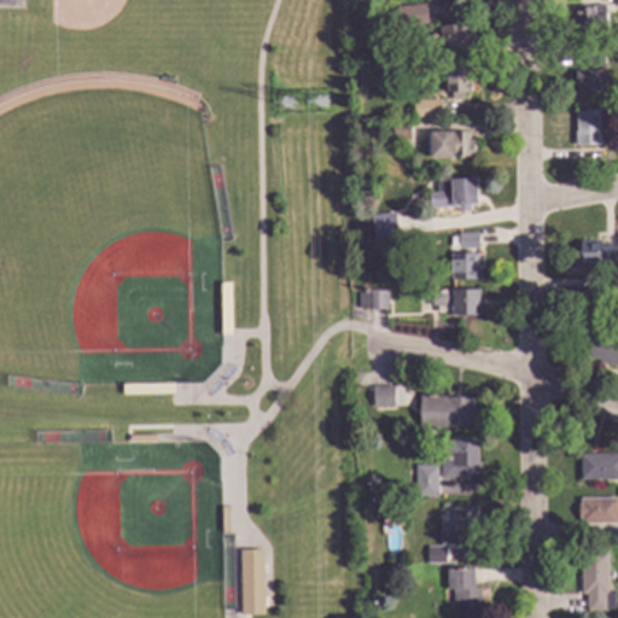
[(426,24),(397,28),(395,6),(424,4),(426,24)]
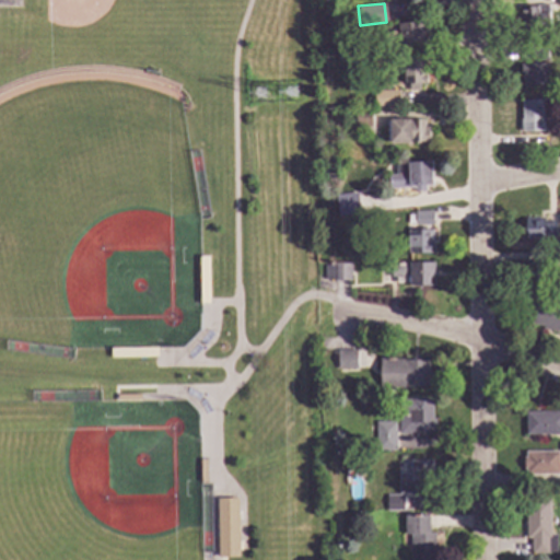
[(549,26),(523,30),(522,21),(520,22),(518,9),(547,4),(549,26)]
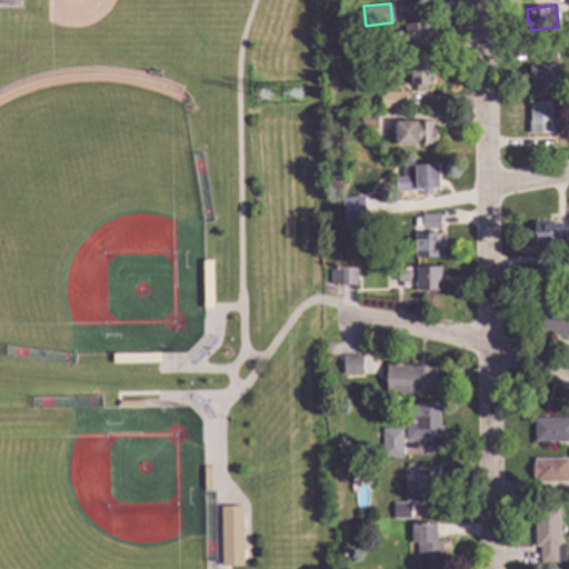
[(429,29),(431,28),(432,35),(430,35),(431,41),(406,46),(402,26),(428,21),(429,29)]
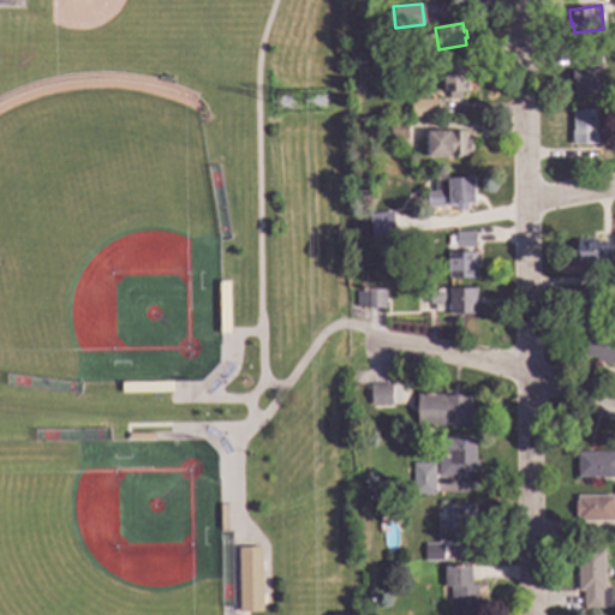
[(365,42),(344,43),(344,35),(364,34),(365,42)]
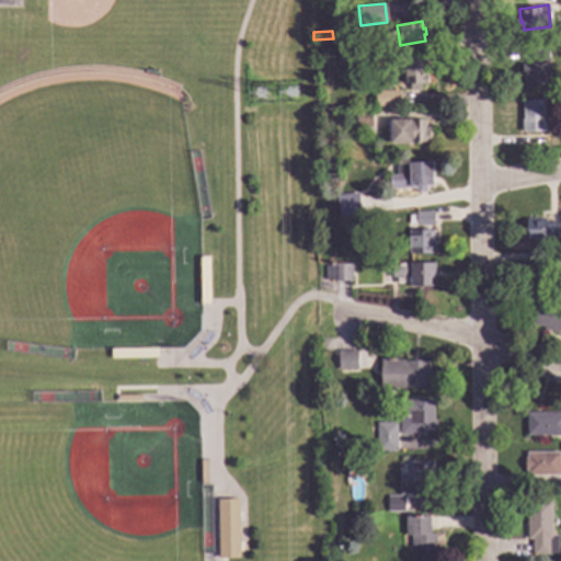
[(547,60),(537,60),(537,65),(544,65),(544,67),(546,67),(546,72),(544,72),(544,87),(524,87),(523,79),(522,79),(521,65),(533,64),(531,47),(547,47),(547,60)]
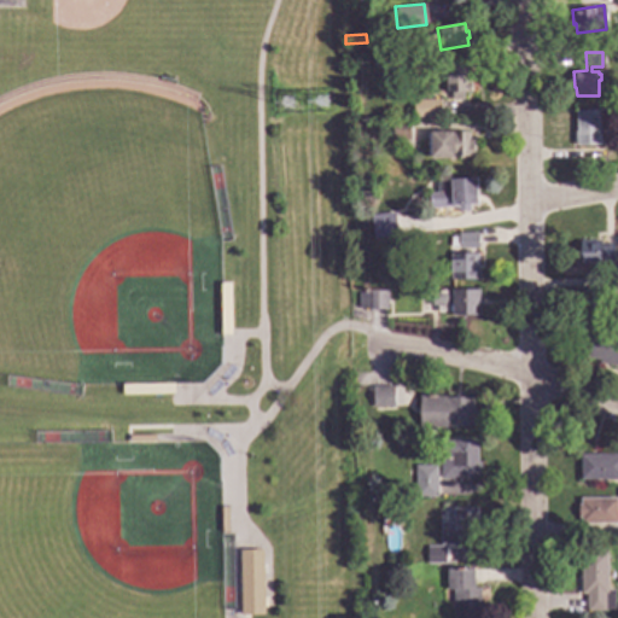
[(466,83),(470,83),(470,92),(462,93),(462,99),(452,99),(450,92),(445,92),(445,91),(443,89),(443,85),(445,85),(444,65),(466,64),(466,83)]
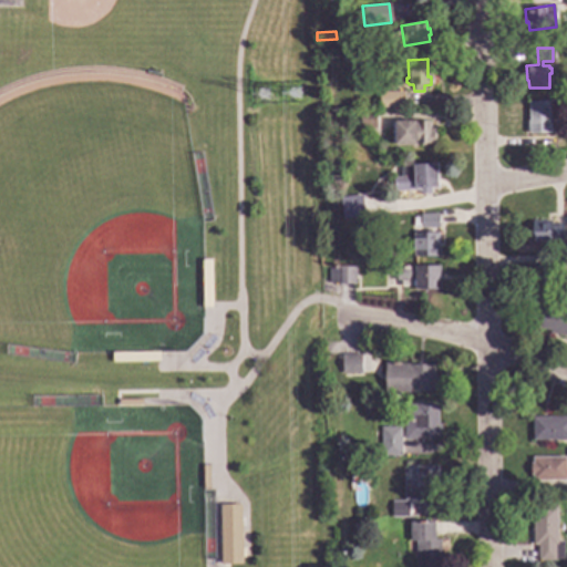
[(403,109),(379,109),(378,92),(403,92),(403,109)]
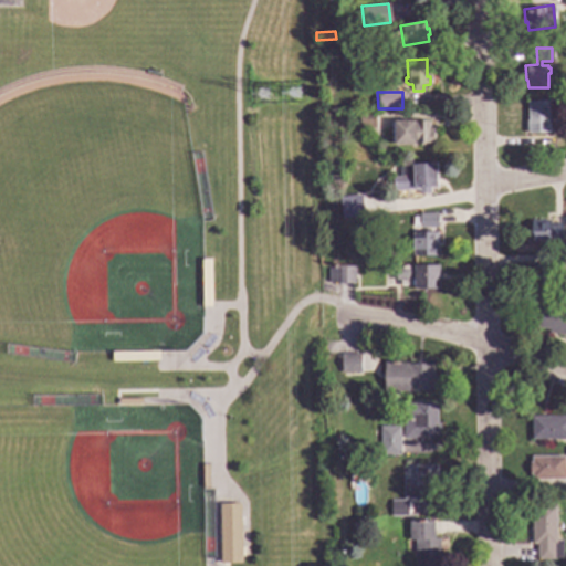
[(548,134),(526,135),(525,121),(527,121),(526,102),(546,102),(548,134)]
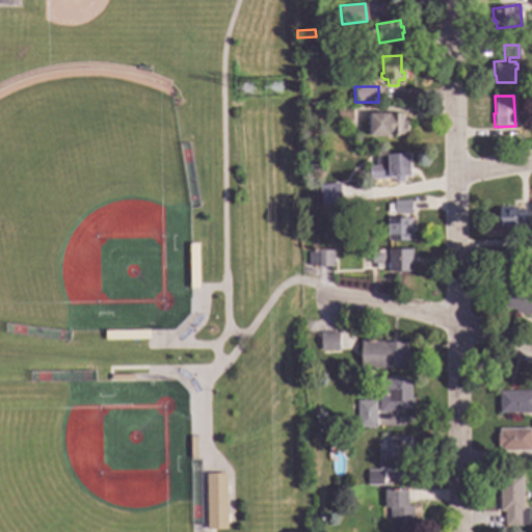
[(351,106),(351,121),(337,121),(337,106),(351,106)]
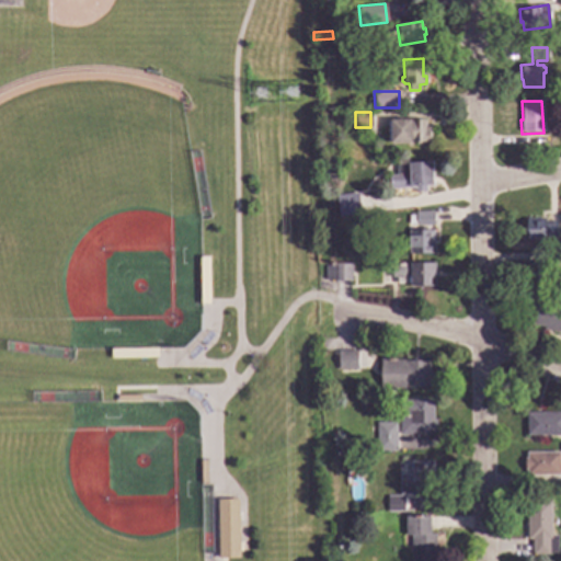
[(340,123),(330,126),(327,117),(336,114),(340,123)]
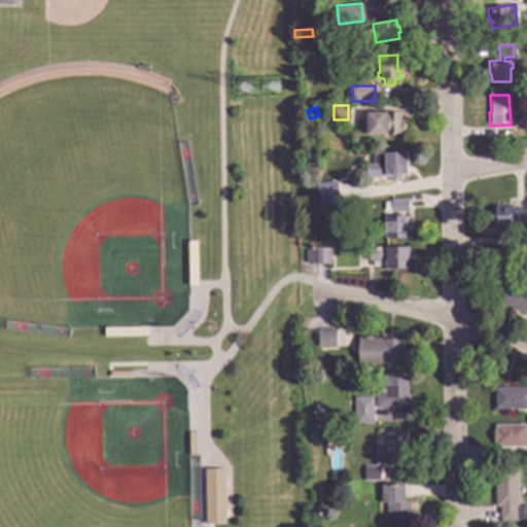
[(398,119),(402,120),(402,133),(398,133),(398,134),(364,134),(364,114),(366,114),(366,113),(398,113),(398,119)]
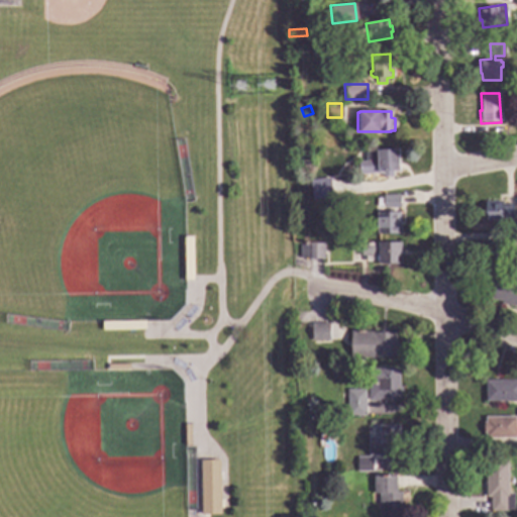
[(398,172),(391,172),(391,178),(382,178),(382,174),(358,175),(358,163),(365,163),(365,151),(398,150),(398,172)]
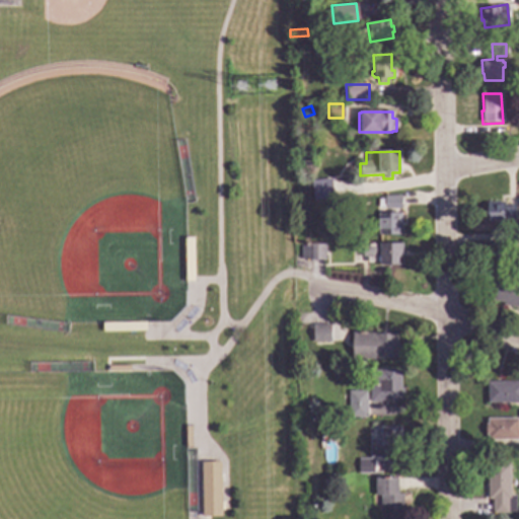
[(332,199),(313,202),(310,181),(330,179),(332,199)]
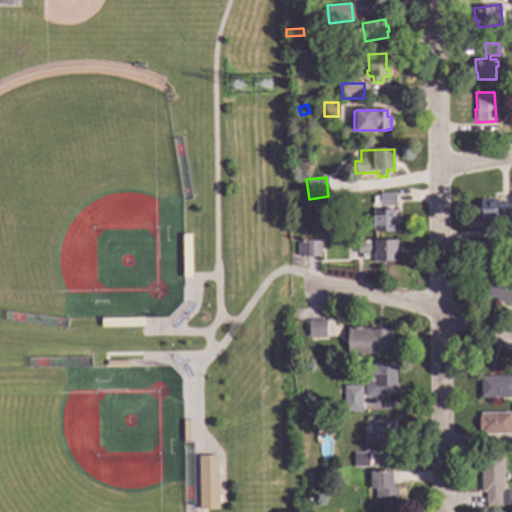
[(395,194),(395,206),(378,206),(378,203),(372,203),(372,197),(378,197),(378,193),(395,194)]
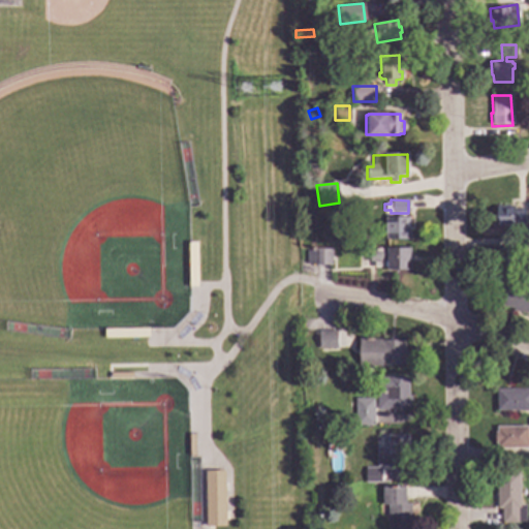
[(514,210),(524,210),(525,225),(496,226),(495,209),(508,208),(508,207),(514,207),(514,210)]
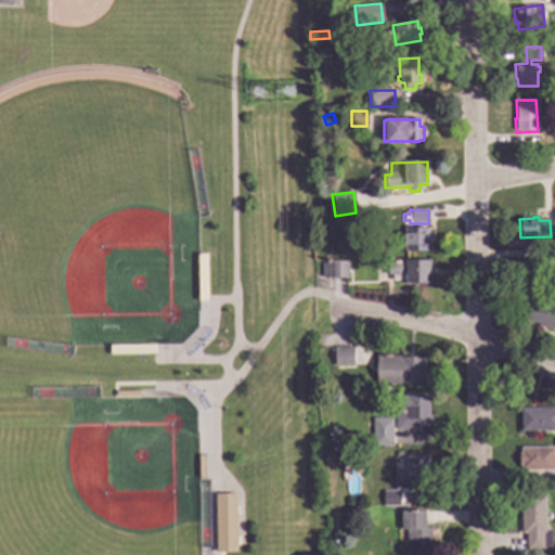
[(421,229),(428,229),(428,252),(403,252),(403,228),(416,228),(416,226),(421,226),(421,229)]
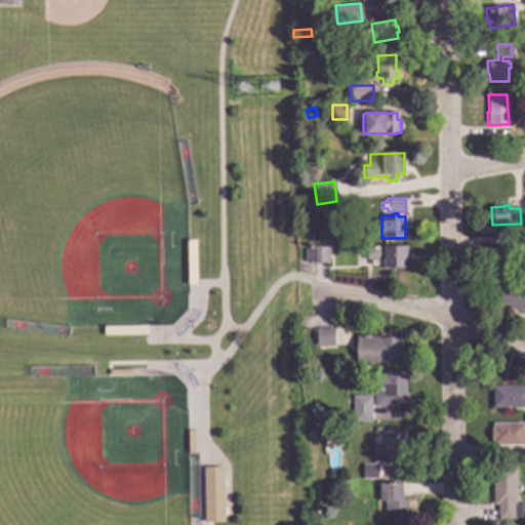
[(406,255),(409,255),(409,260),(406,260),(406,269),(384,269),(384,259),(366,260),(366,258),(361,259),(360,248),(366,248),(366,246),(406,246),(406,255)]
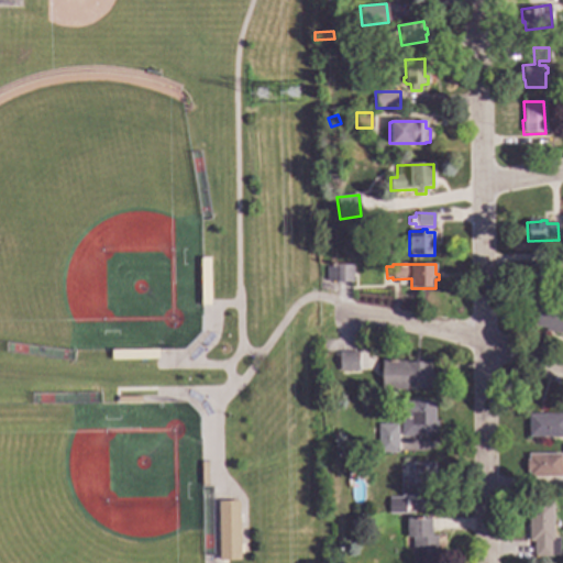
[(548,273),(558,273),(558,287),(528,287),(528,278),(526,278),(526,268),(528,268),(528,264),(548,264),(548,273)]
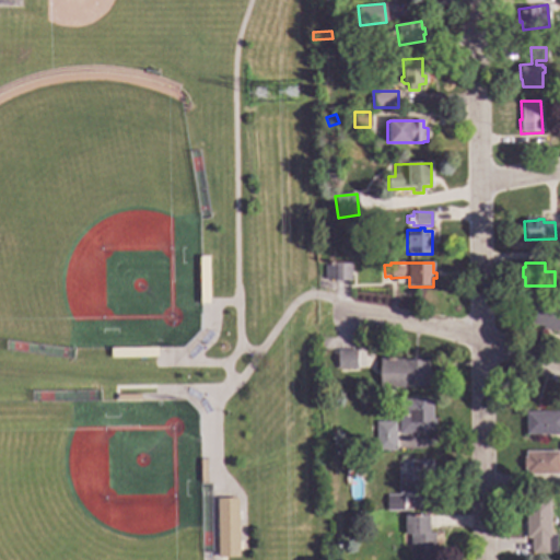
[(331,281),(330,281),(330,279),(330,266),(330,265),(350,265),(350,281),(331,281)]
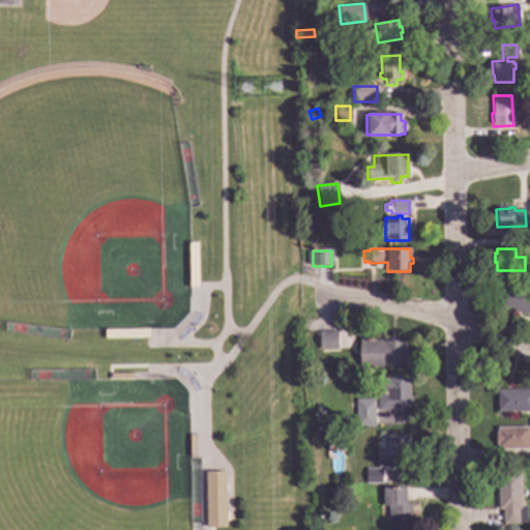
[(529,287),(529,315),(512,312),(513,310),(496,306),(501,282),(529,287)]
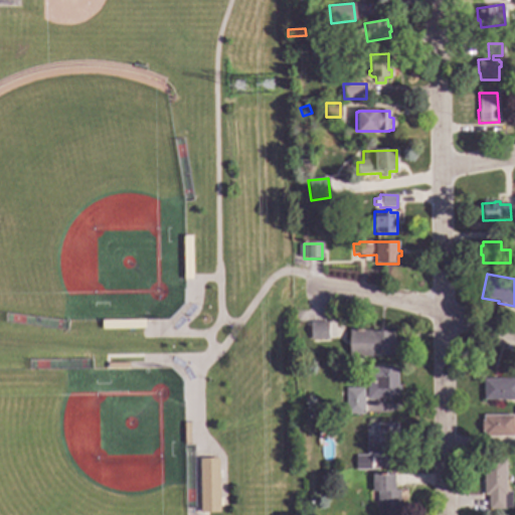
[(333,323),(333,338),(327,338),(327,339),(310,339),(310,323),(333,323)]
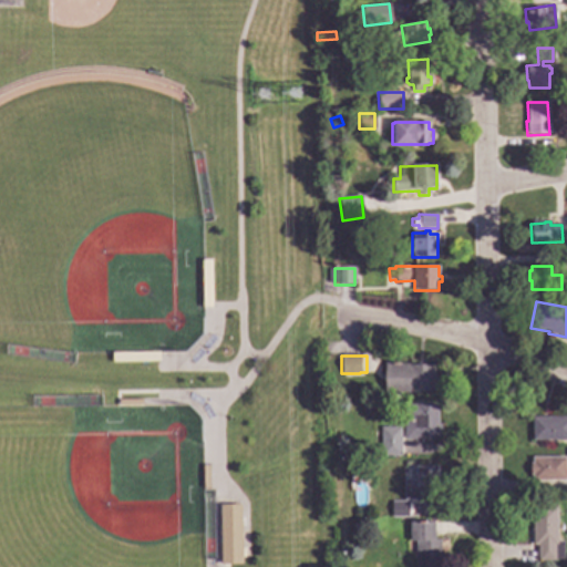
[(421,364),(433,364),(433,379),(435,379),(435,393),(384,392),(384,363),(416,364),(416,362),(421,362),(421,364)]
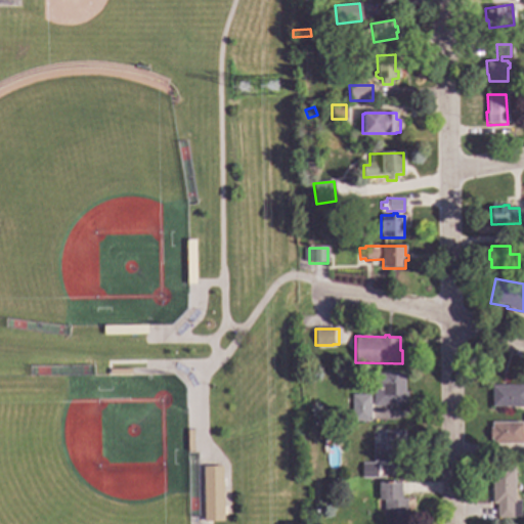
[(189,379),(184,383),(177,377),(182,372),(189,379)]
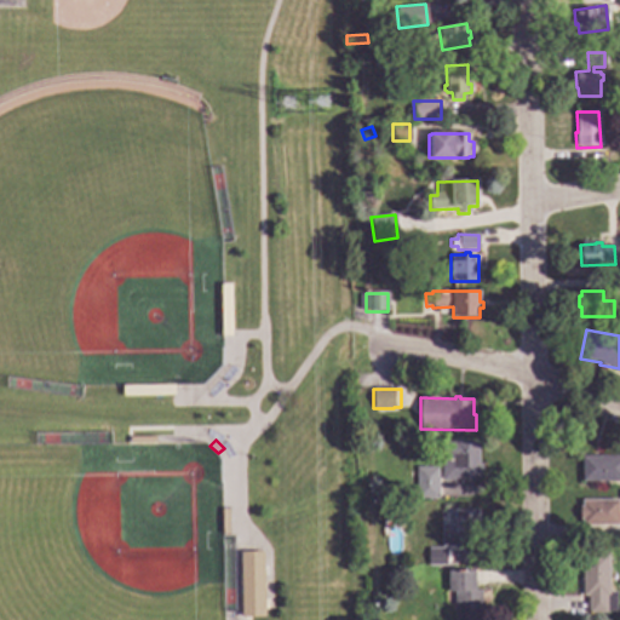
[(477,465),(481,465),(481,481),(461,481),(461,483),(457,483),(457,481),(441,481),(441,442),(477,442),(477,465)]
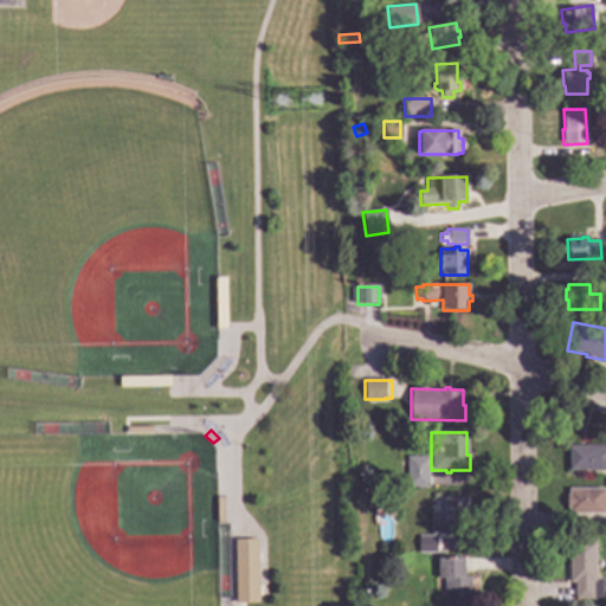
[(605,471),(568,471),(568,446),(605,446),(605,471)]
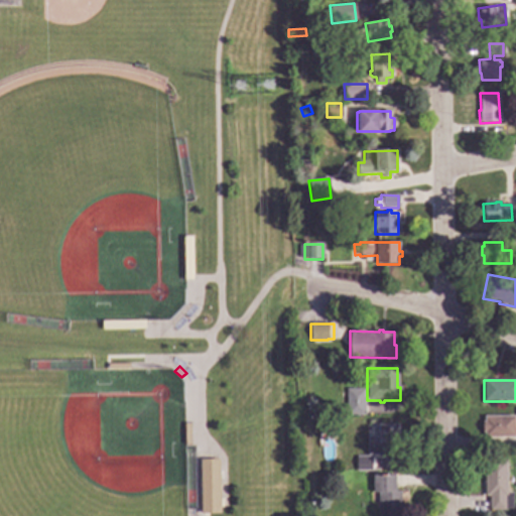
[(364,415),(346,415),(346,389),(363,389),(364,415)]
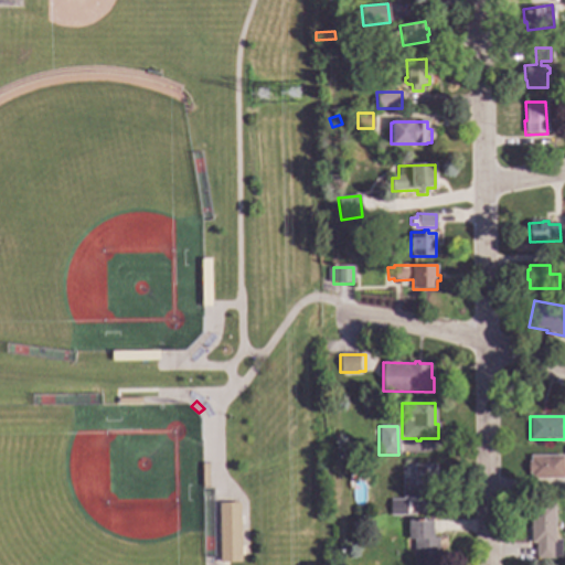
[(564,479),(530,479),(530,473),(528,473),(528,461),(530,461),(530,457),(564,456),(564,479)]
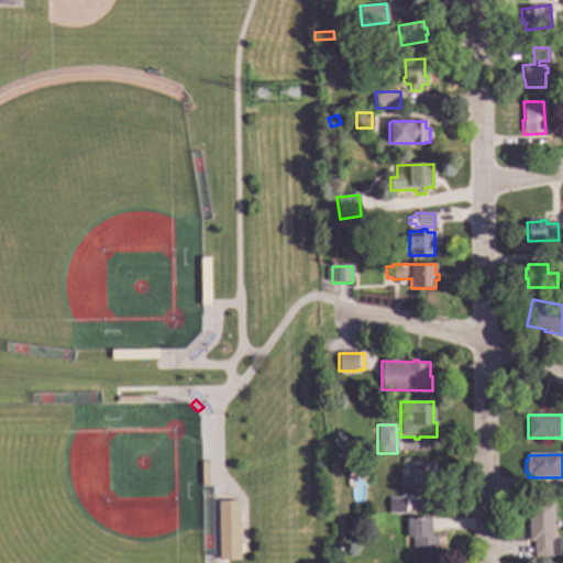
[(433,481),(434,481),(434,496),(434,498),(412,498),(412,496),(400,496),(400,476),(412,476),(412,464),(434,464),(433,481)]
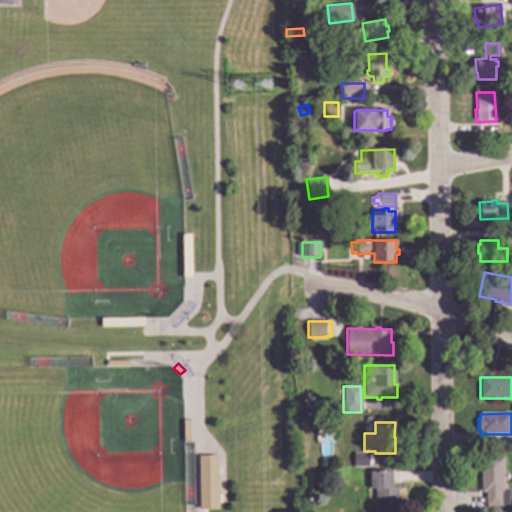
[(368,467),(352,467),(352,454),(368,454),(368,467)]
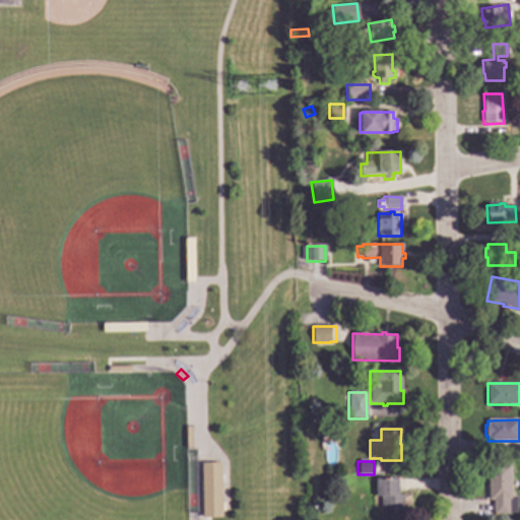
[(201,462),(221,462),(222,516),(202,517),(201,462)]
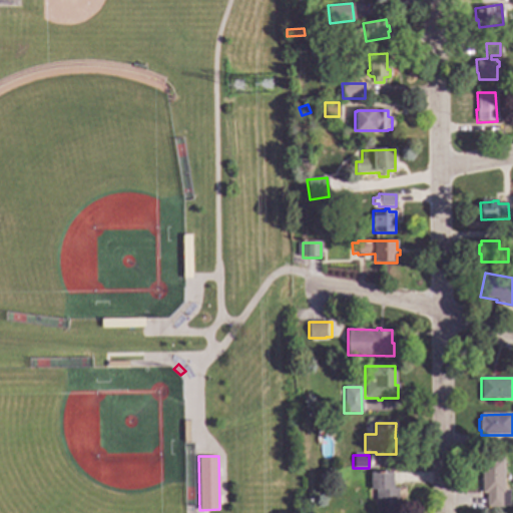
[(504,490),(509,490),(509,507),(486,507),(486,493),(482,493),(481,459),(503,458),(504,490)]
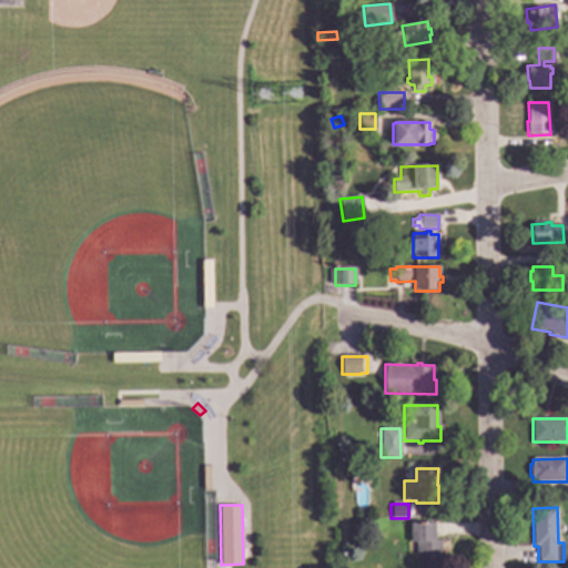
[(434,541),(440,541),(440,567),(416,567),(416,543),(409,543),(409,524),(434,524),(434,541)]
